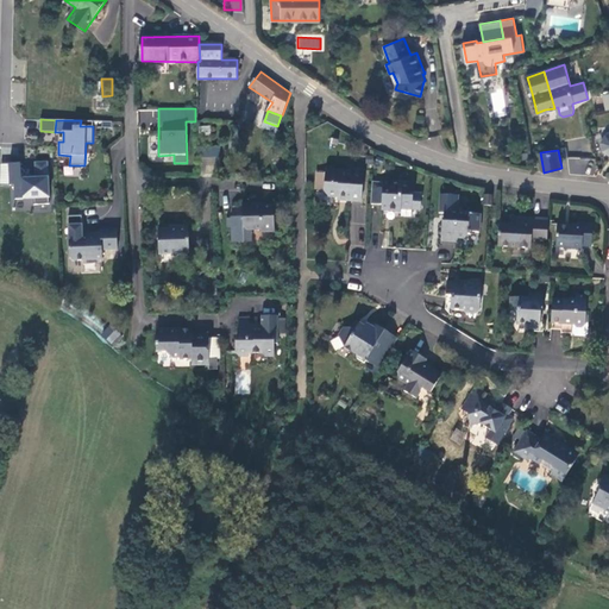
[(219,156),(198,156),(198,174),(217,173),(219,156)]
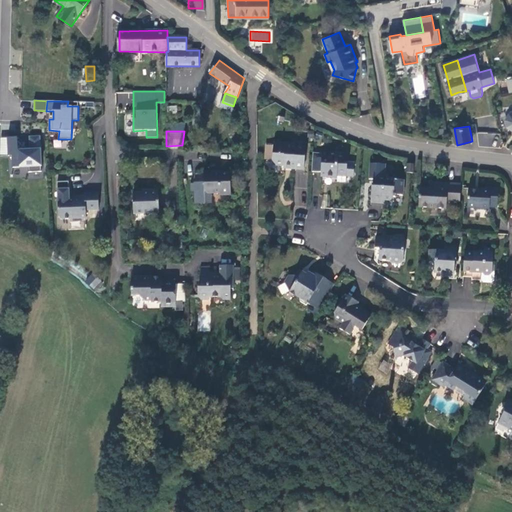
[(494,146),(495,133),(479,132),(478,145),(494,146)]
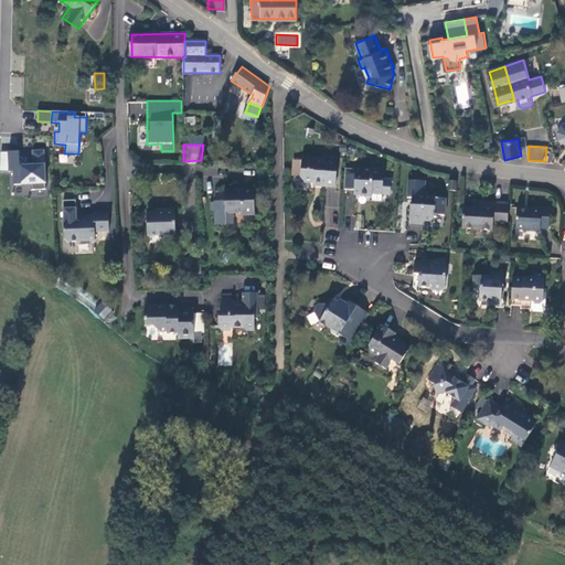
[(19,151),(8,152),(9,171),(13,171),(14,184),(31,183),(32,190),(45,189),(44,150),(33,150),(33,162),(34,166),(28,166),(20,166),(19,151)]
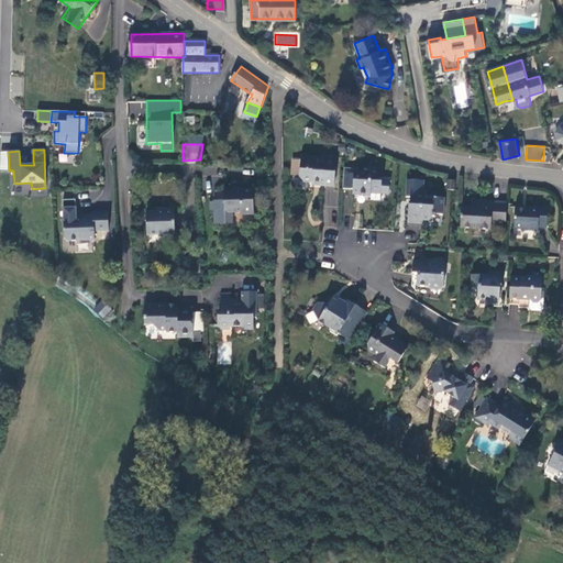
[(68,154),(59,153),(58,163),(68,163),(68,154)]
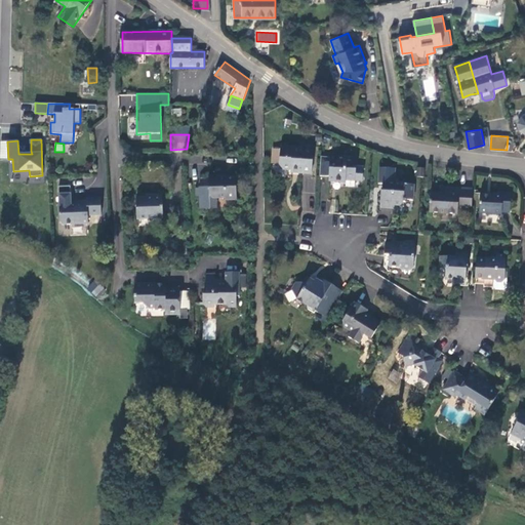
[(285,171),(292,172),(303,172),(303,175),(313,176),(314,153),(304,152),(304,149),(282,148),(280,167),(285,171)]
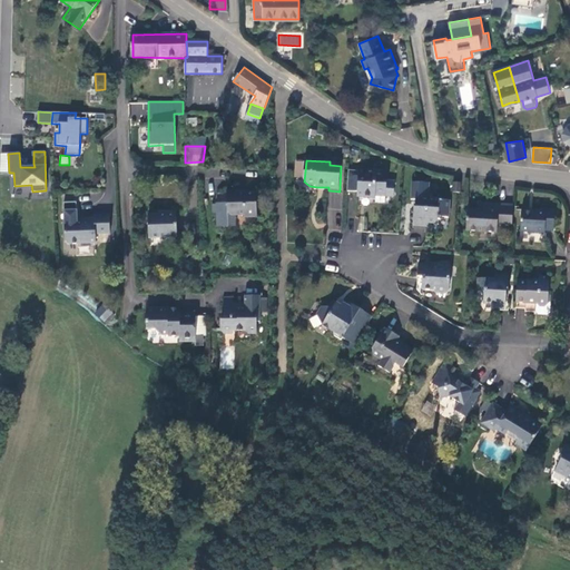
[(360,177),(349,176),(349,193),(359,194),(359,199),(373,199),(377,197),(386,197),(389,174),(379,173),(379,172),(360,170),(360,177)]
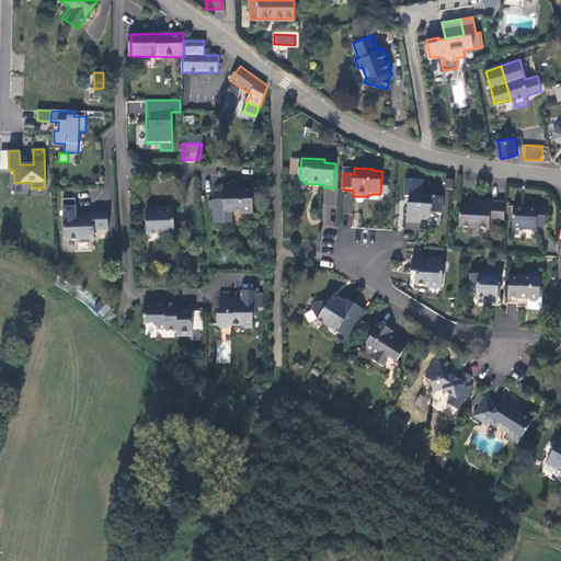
[(423,181),(405,180),(405,197),(410,197),(410,206),(409,206),(408,221),(421,222),(421,219),(430,219),(432,217),(434,217),(434,214),(443,215),(443,198),(424,197),(424,192),(422,192),(423,181)]
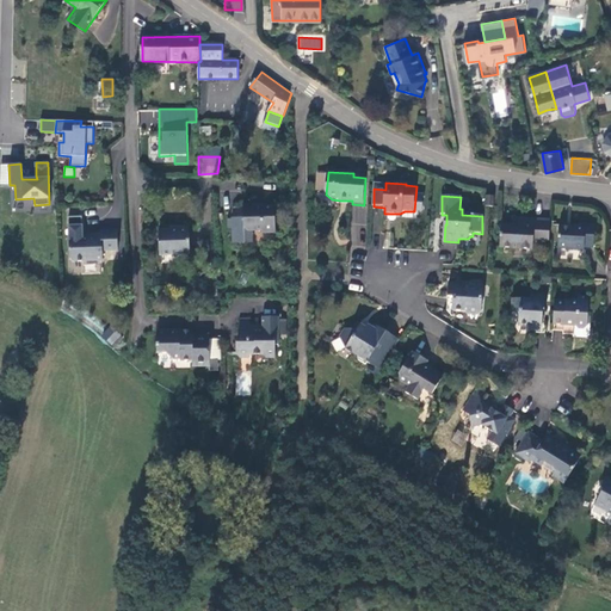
[(276,233),(276,207),(254,207),(254,204),(244,205),(245,218),(234,218),(235,242),(252,241),(251,232),(263,230),(263,233),(276,233)]
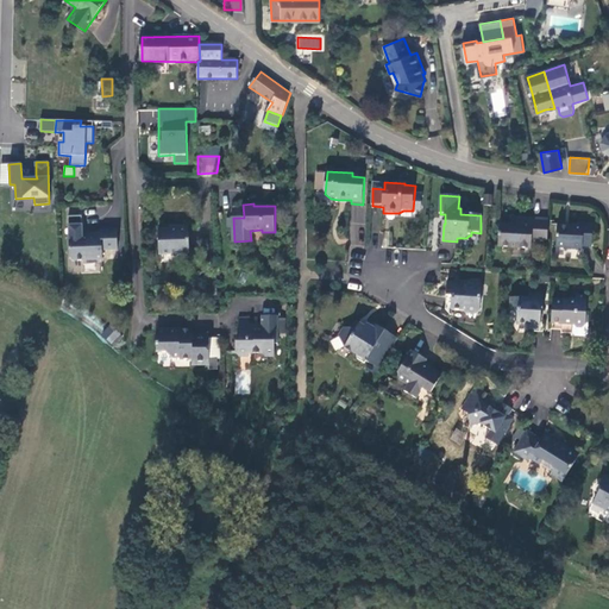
[(100,230),(100,232),(100,236),(82,237),(82,233),(81,215),(67,217),(70,258),(74,261),(102,259),(101,250),(118,249),(117,228),(100,230)]
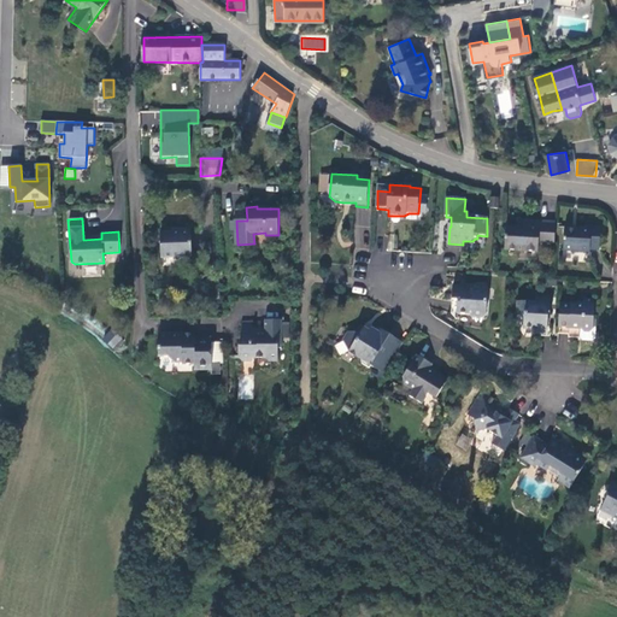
[(556,246),(557,224),(526,223),(526,228),(519,227),(519,229),(507,228),(506,252),(539,254),(540,245),(556,246)]
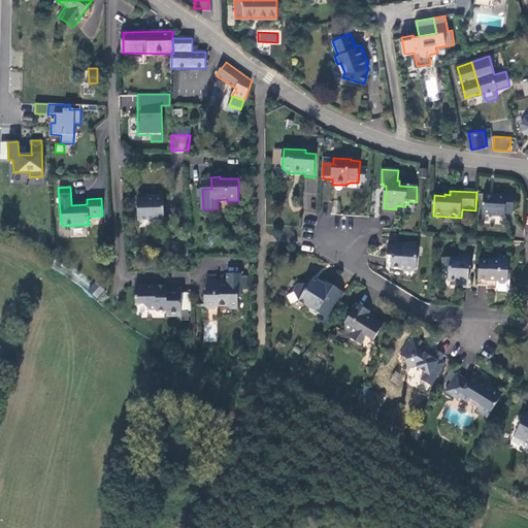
[(498,196),(485,195),(483,216),(506,217),(506,215),(515,215),(516,195),(507,194),(507,196),(498,195),(498,196)]
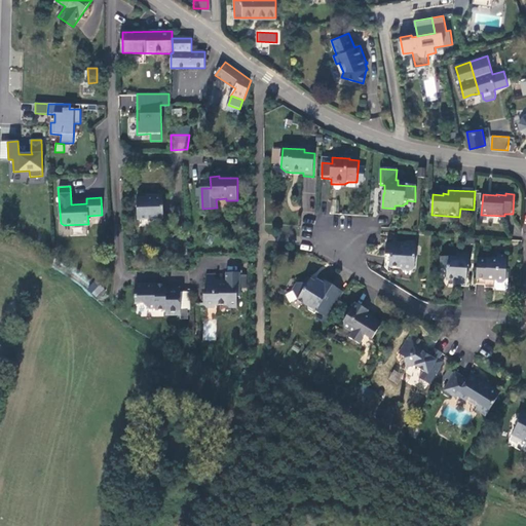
[(164,195),(155,196),(155,198),(147,197),(139,197),(139,219),(165,220),(164,195)]
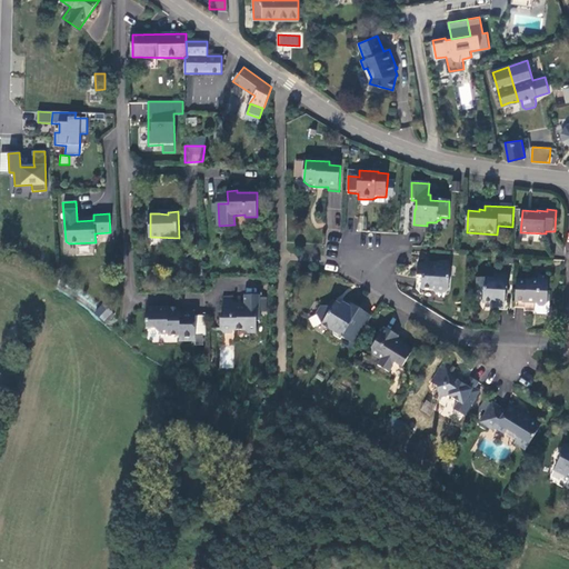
[(438,262),(438,263),(438,267),(430,267),(419,266),(419,279),(423,279),(423,290),(425,290),(432,291),(433,291),(437,296),(447,296),(450,291),(452,263),(438,262)]
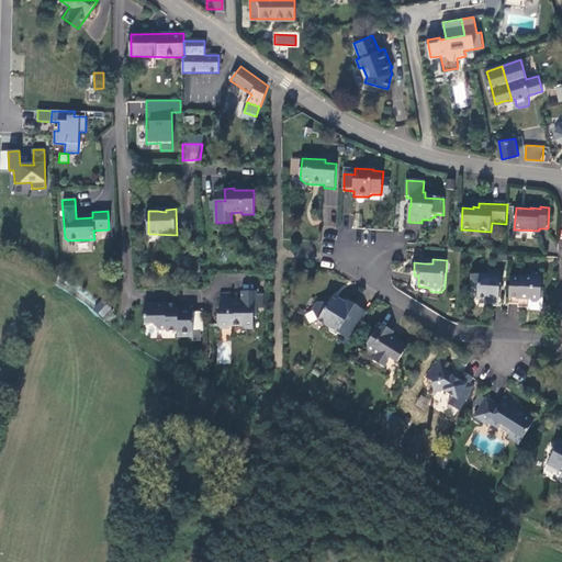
[(498,304),(498,292),(498,287),(502,287),(503,270),(490,269),(489,276),(472,274),(472,288),(478,289),(478,301),(486,302),(487,303),(498,304)]
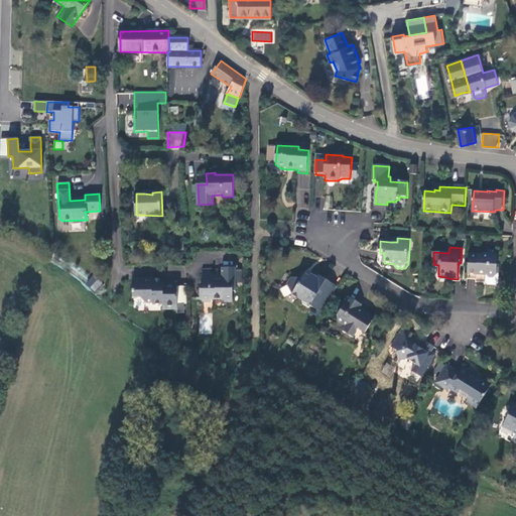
[(469,255),(468,276),(487,276),(489,278),(494,278),(499,274),(499,269),(498,267),(499,251),(489,250),(489,255),(469,255)]
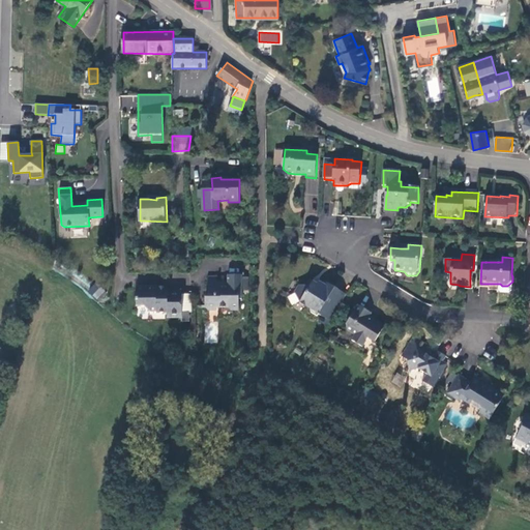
[(223,285),(218,286),(209,286),(209,295),(206,298),(206,310),(208,312),(215,312),(218,308),(228,308),(232,312),(239,312),(239,299),(242,300),(242,291),(241,278),(241,276),(229,276),(229,288),(226,288),(223,285)]
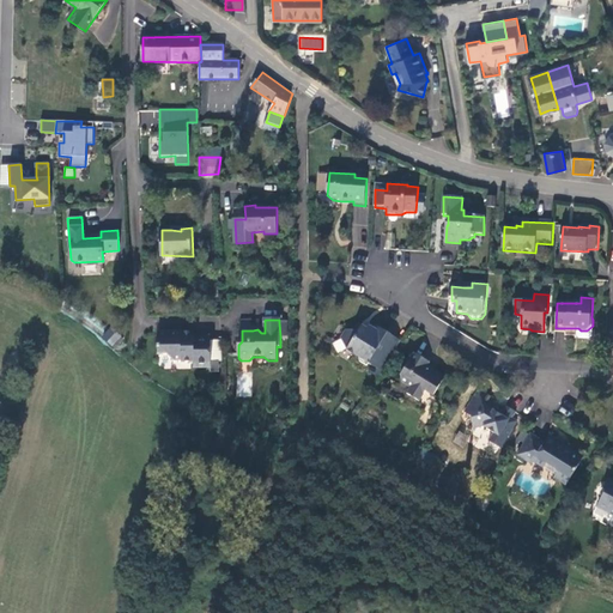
[(242,331),(253,331),(250,328),(250,320),(242,321),(242,331)]
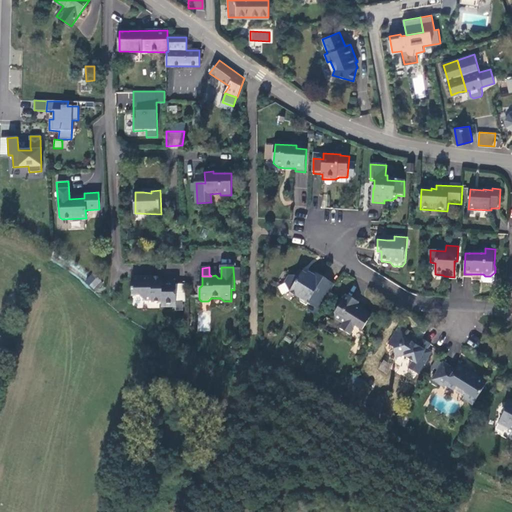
[(84,281),(94,290),(101,281),(91,273),(84,281)]
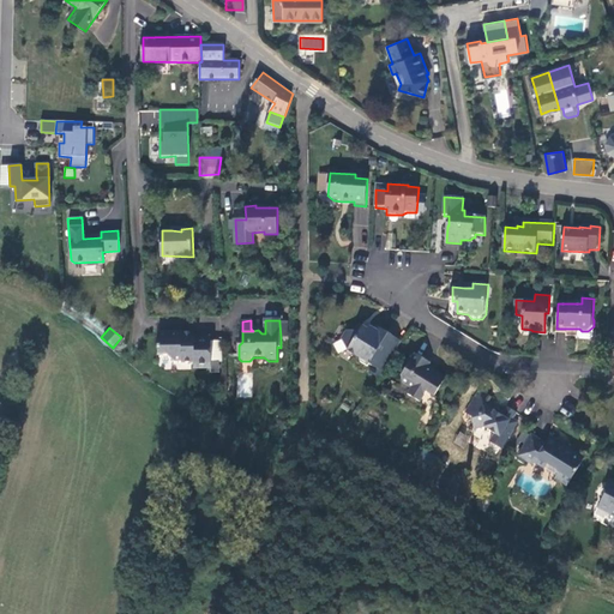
[(386,337),(389,333),(378,327),(375,331),(386,337)]
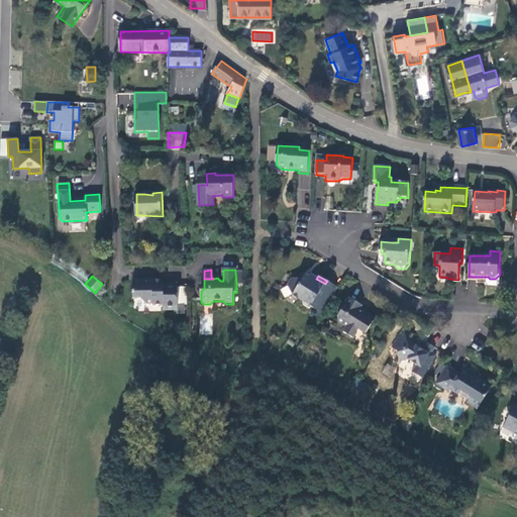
[(323,314),(338,289),(327,281),(325,284),(316,279),(312,277),(310,279),(306,277),(304,281),(293,279),(288,287),(294,296),(303,302),(304,306),(311,309),(312,306),(323,314)]
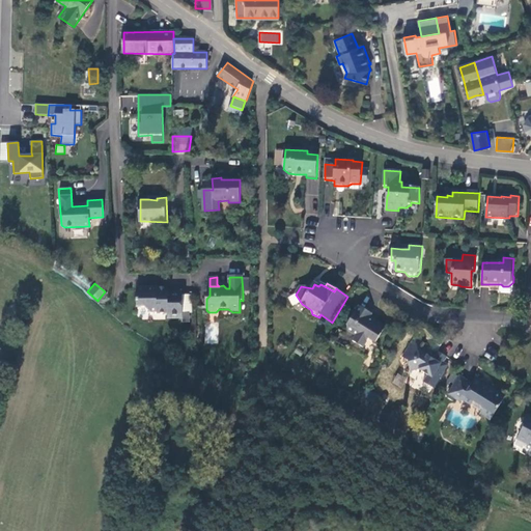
[(503,286),(501,284),(501,292),(503,295),(510,295),(513,292),(513,287),(508,286),(503,286)]
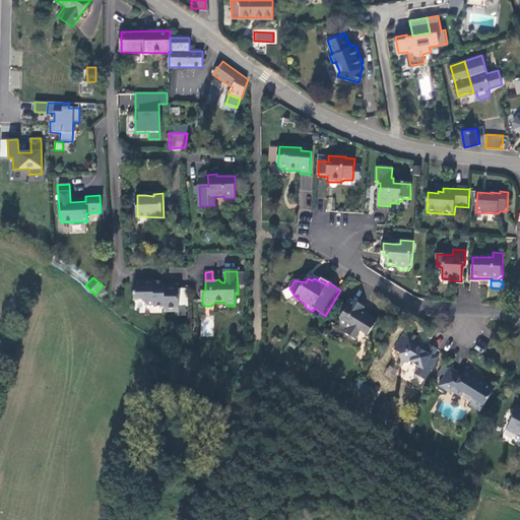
[(166,313),(171,313),(170,285),(166,285),(166,281),(148,281),(148,288),(135,288),(135,301),(142,301),(148,307),(154,307),(154,311),(165,311),(166,313)]
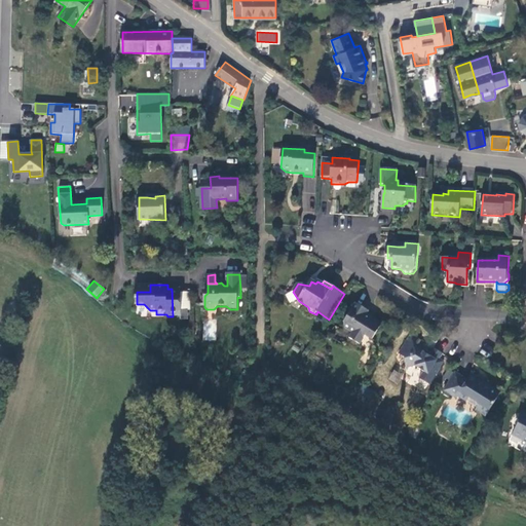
[(172,289),(173,316),(182,315),(182,310),(181,292),(181,289),(172,289)]
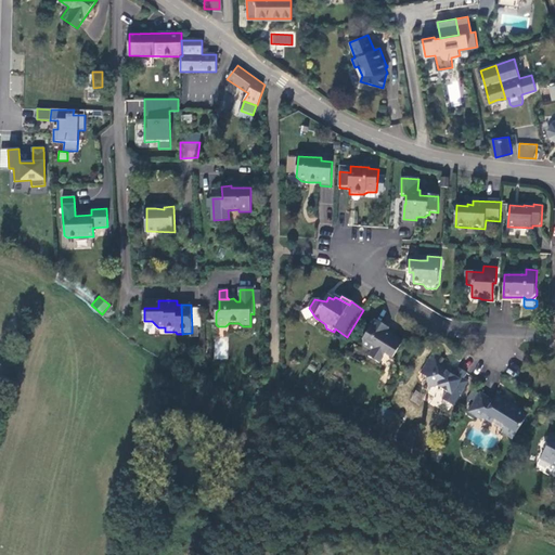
[(199,308),(191,308),(192,327),(201,326),(199,308)]
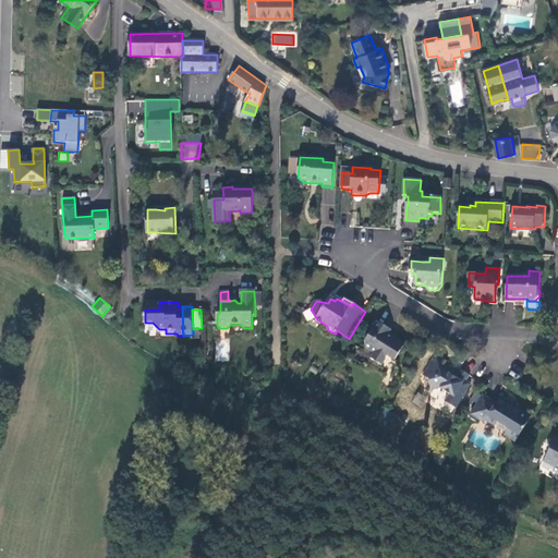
[(378,323),(366,341),(368,348),(377,353),(374,359),(385,365),(390,355),(397,360),(407,346),(395,339),(396,337),(390,335),(392,330),(378,323)]
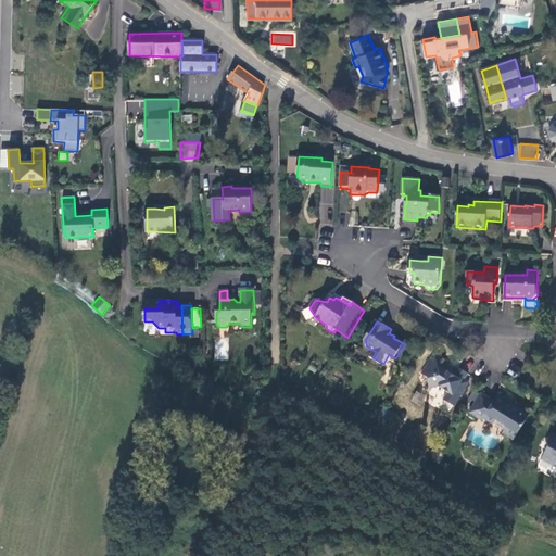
[(459,368),(457,373),(456,375),(450,370),(452,368),(453,367),(449,365),(451,362),(437,353),(422,374),(430,378),(433,390),(440,388),(455,396),(456,394),(460,397),(471,382),(464,378),(465,377),(468,378),(470,374),(459,368)]
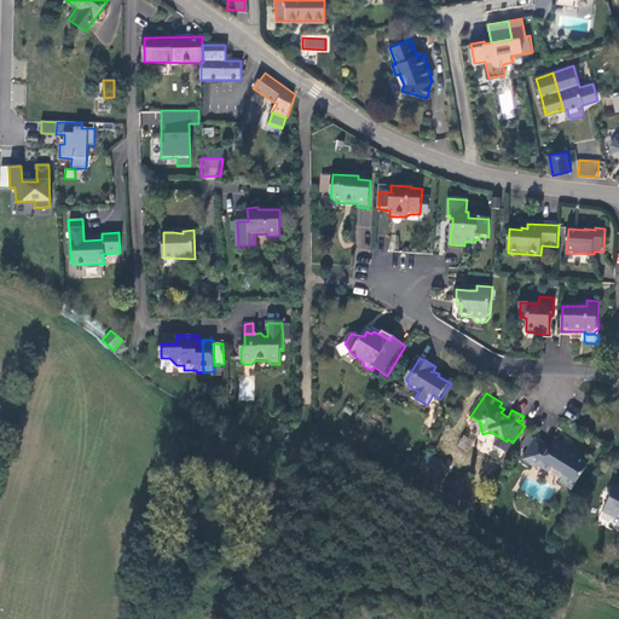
[(467,451),(473,440),(463,434),(457,445),(467,451)]
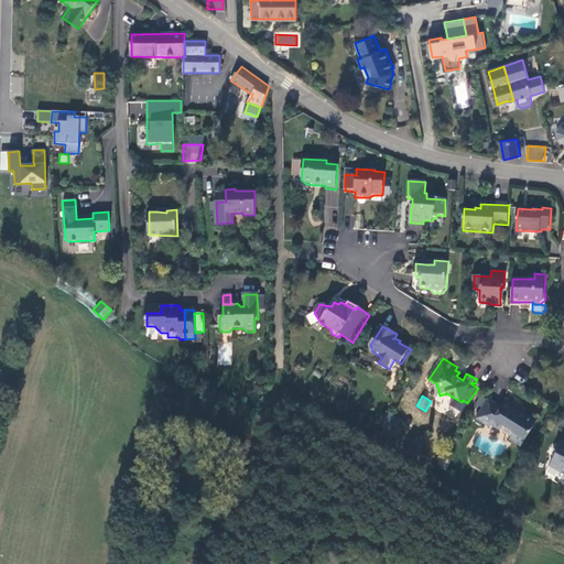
[(479,402),(487,407),(490,400),(484,396),(479,402)]
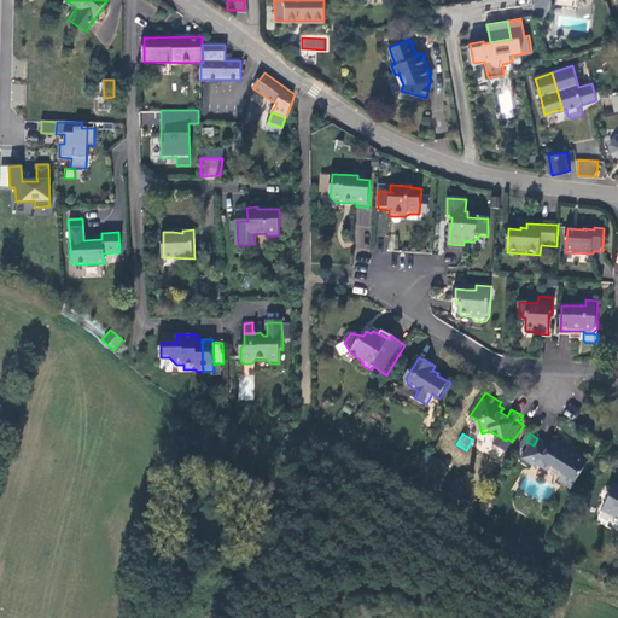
[(590,459),(575,449),(575,452),(566,447),(565,442),(558,438),(553,445),(538,437),(537,438),(534,445),(525,460),(538,470),(542,465),(552,471),(554,468),(561,473),(563,478),(560,483),(572,490),(590,459)]
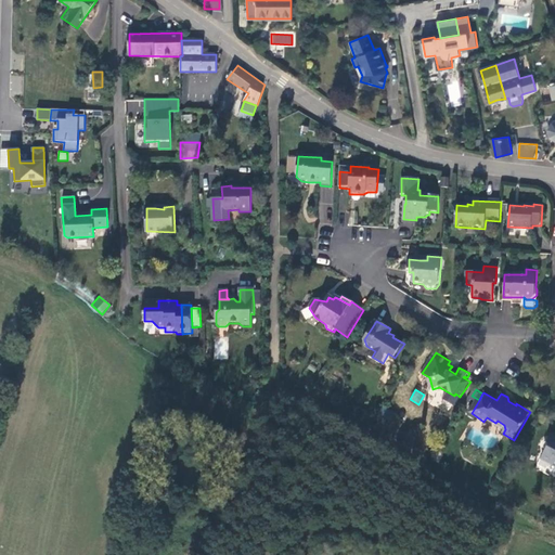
[(495,423),(505,429),(504,425),(498,421),(495,423)]
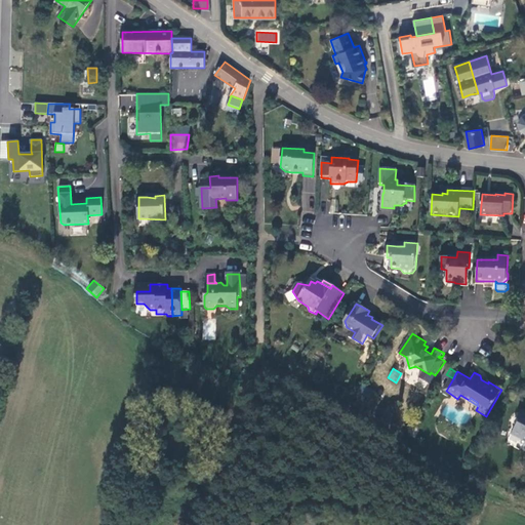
[(524,411),(522,410),(518,417),(519,423),(513,435),(524,441),(524,411)]
